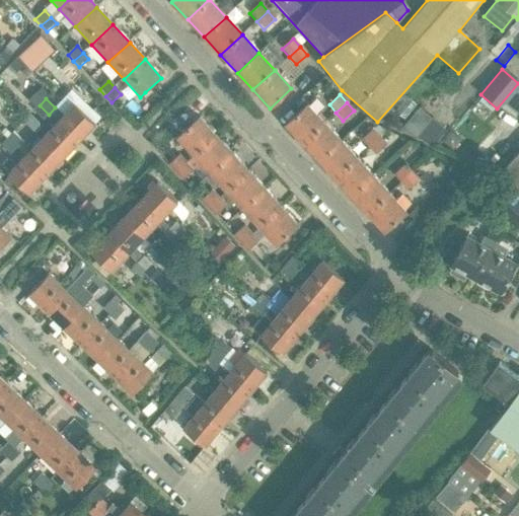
[(49,115),(40,105),(33,112),(43,121),(49,115)]
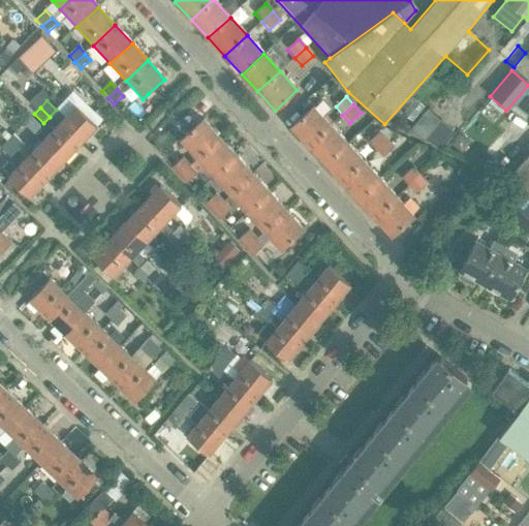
[(97,127),(76,107),(59,125),(81,145),(97,127)]
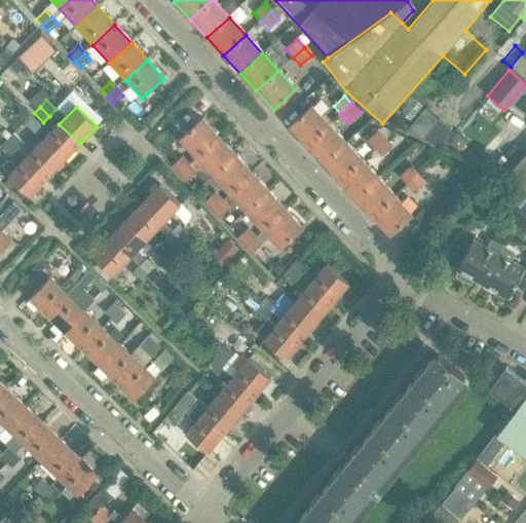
[(306,145),(328,125),(311,107),(290,127),(306,145)]
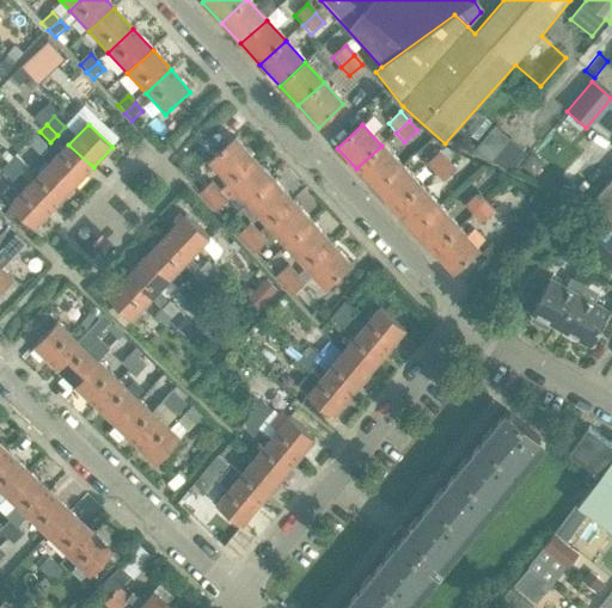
[(491,164),(509,142),(495,130),(473,155),(491,164)]
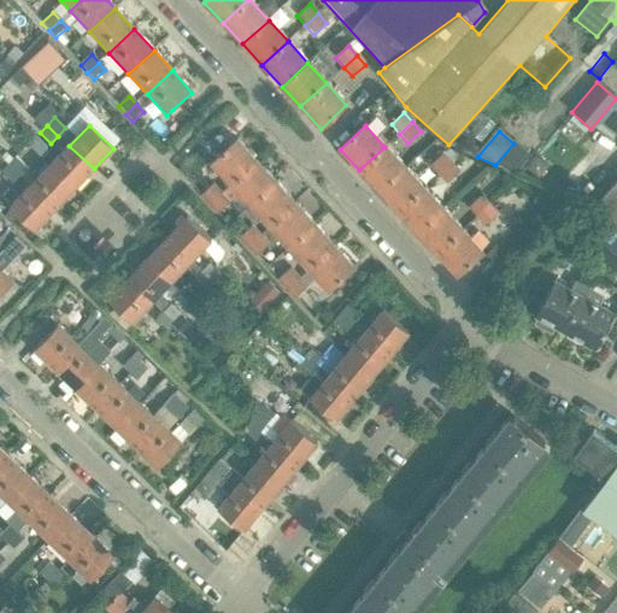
[(35,136),(28,146),(42,159),(46,154),(45,146),(35,136)]
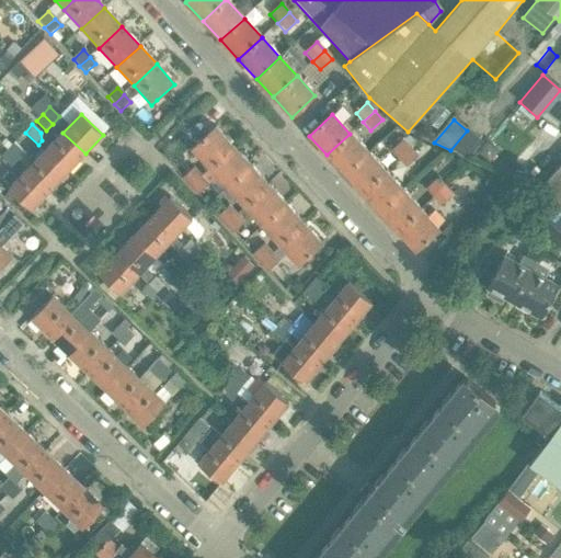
[(190,188),(233,148),(216,128),(192,150),(202,161),(182,179),(190,188)]
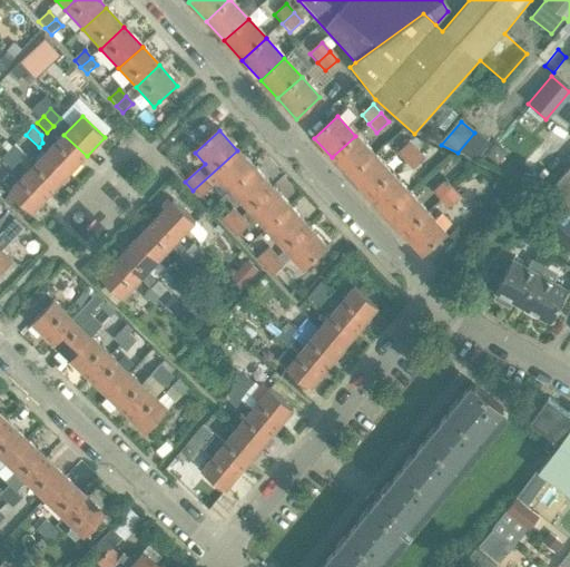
[(475,162),(490,144),(474,133),(458,153),(475,162)]
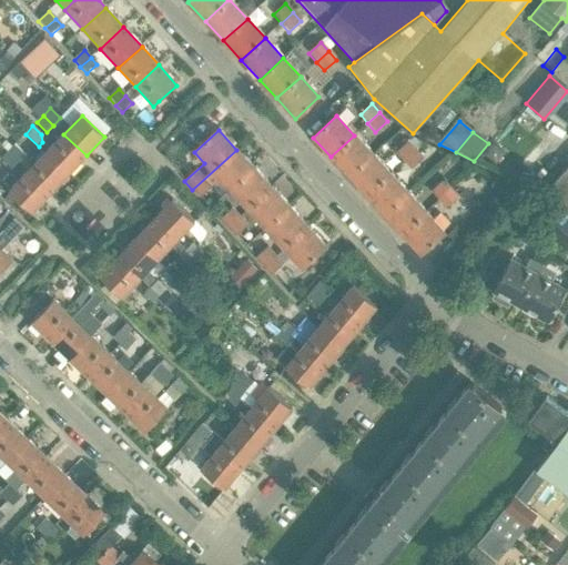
[(87,155),(63,134),(46,153),(68,174),(87,155)]
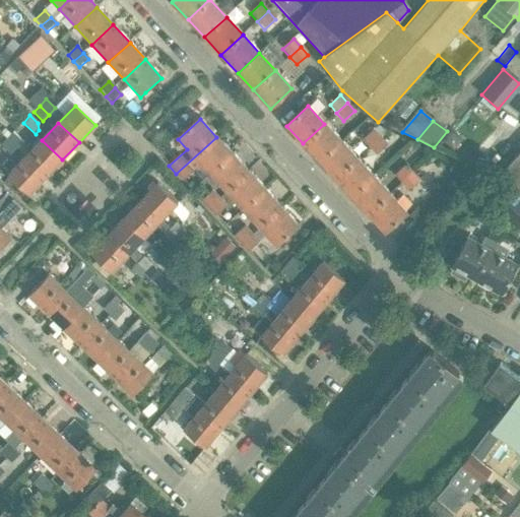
[(319,162),(341,141),(324,124),(303,143),(319,162)]
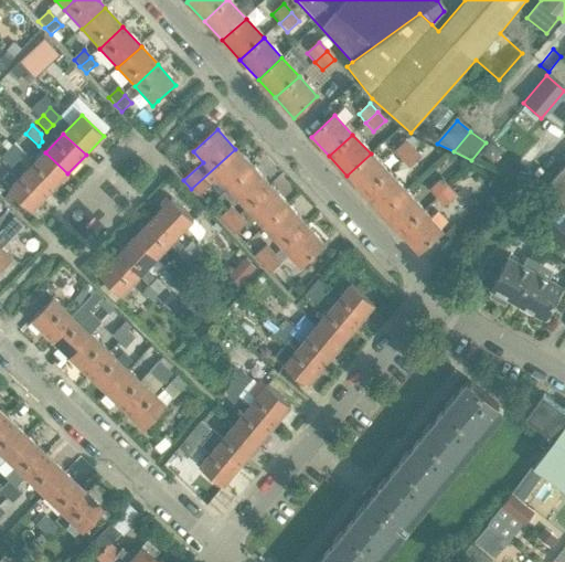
[(401,160),(413,150),(405,141),(394,152),(401,160)]
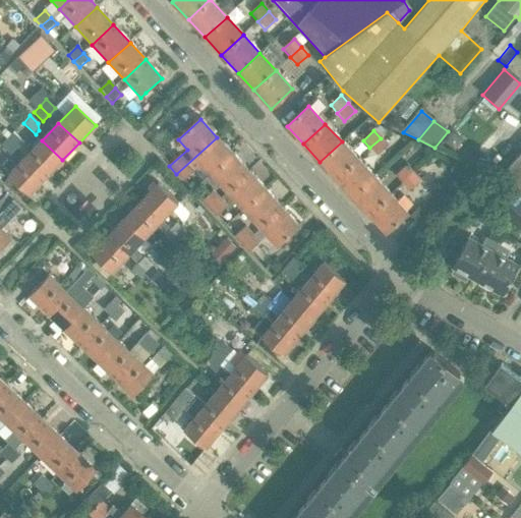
[(21,144),(12,134),(6,140),(15,150),(21,144)]
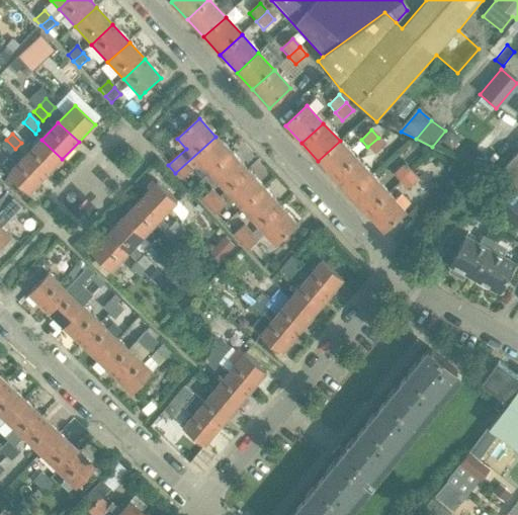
[(158,151),(167,142),(161,135),(151,144),(158,151)]
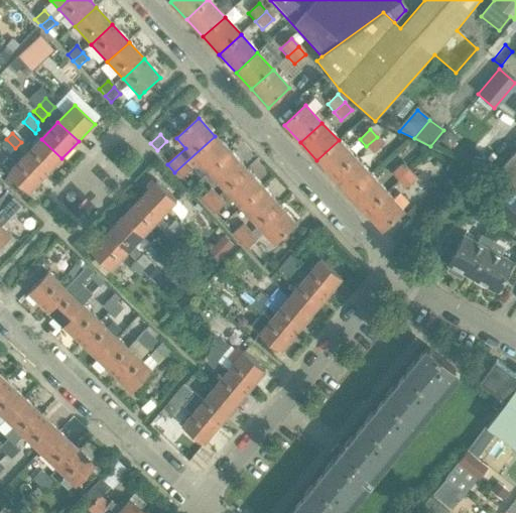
[(210,173),(231,153),(215,136),(174,172),(181,179),(201,163),(210,173)]
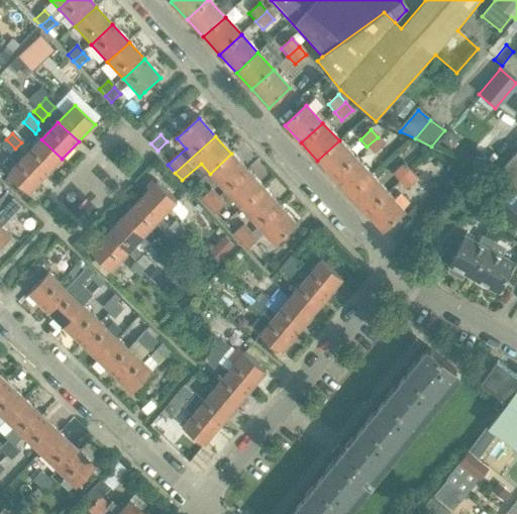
[(375,155),(385,145),(378,137),(367,146),(375,155)]
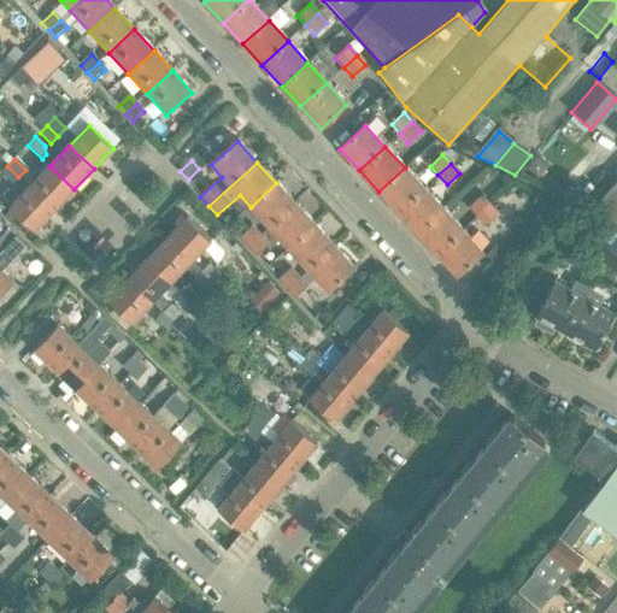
[(18,177),(7,166),(0,174),(11,184),(18,177)]
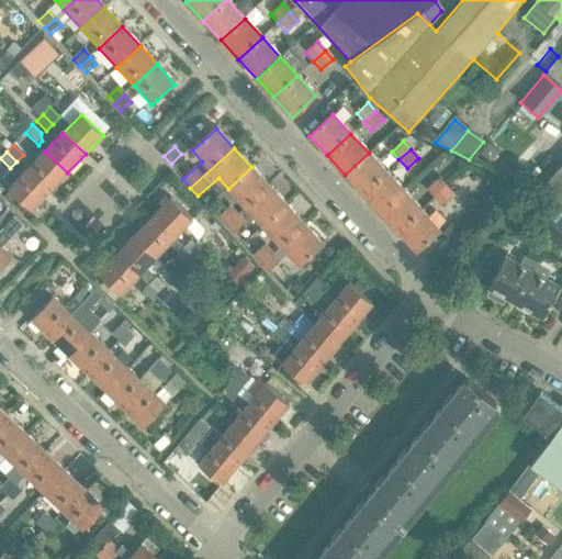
[(67,172),(45,152),(26,171),(48,192),(67,172)]
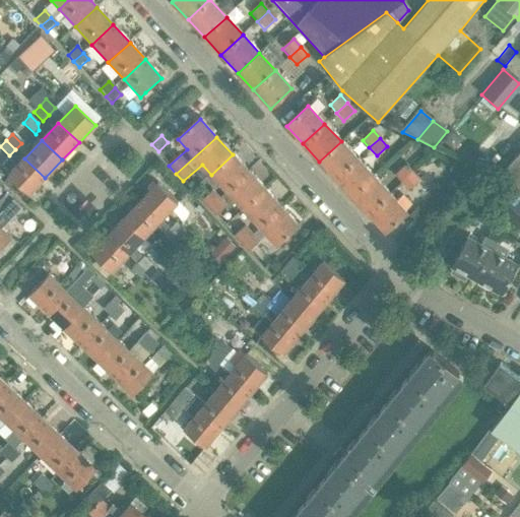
[(335,179),(356,159),(341,141),(319,162),(335,179)]
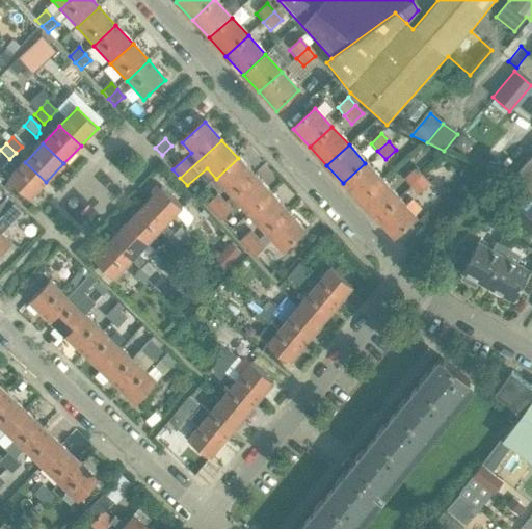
[(531,157),(513,179),(531,195),(531,157)]
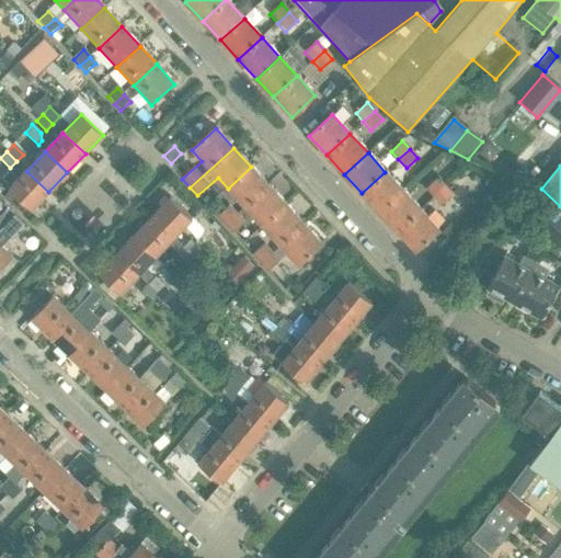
[(245,207),(268,186),(251,167),(228,189),(245,207)]
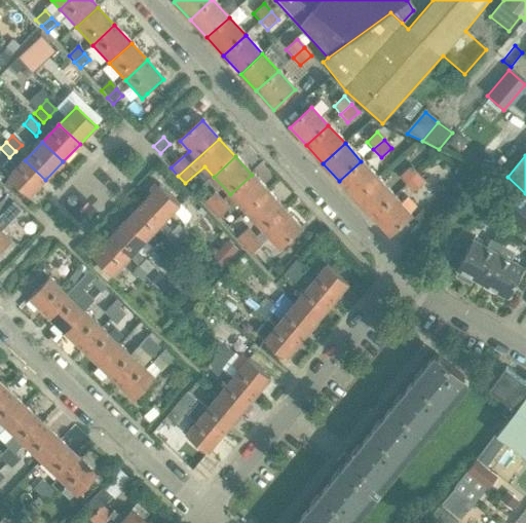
[(29,197),(45,180),(25,160),(8,177),(29,197)]
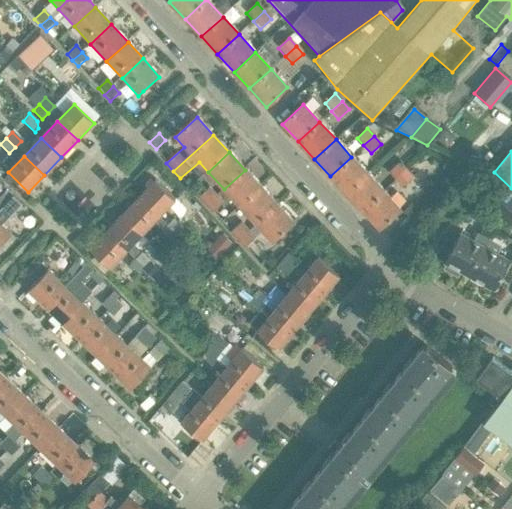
[(367,174),(351,157),(330,176),(346,193),(367,174)]
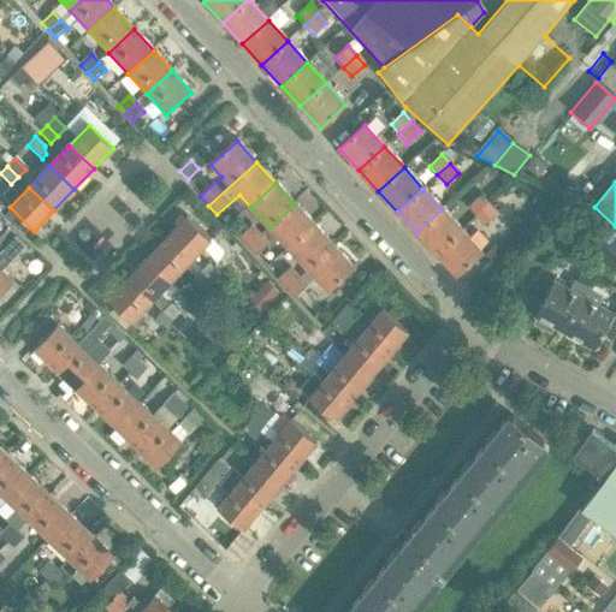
[(489,206),(479,196),(467,208),(475,217),(489,206)]
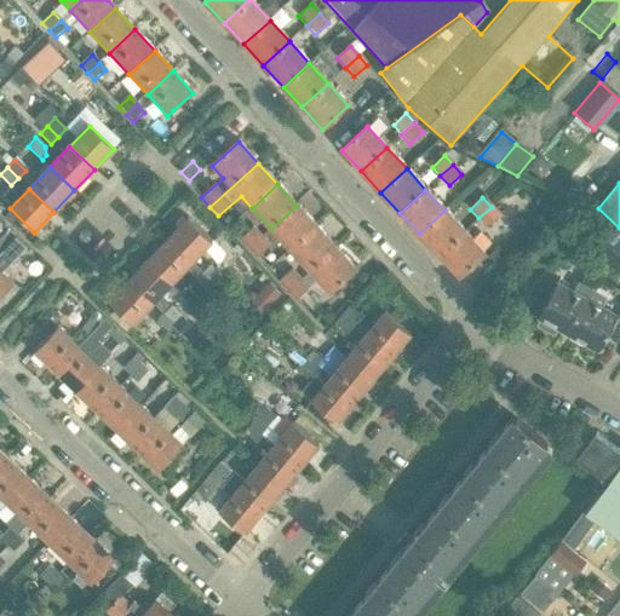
[(291,251),(316,226),(297,206),(271,229),(291,251)]
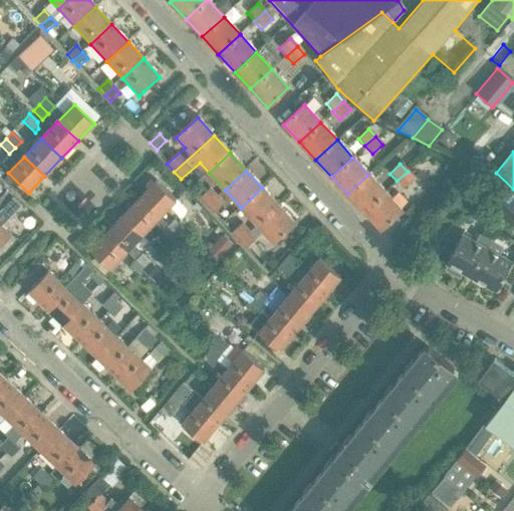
[(405,189),(415,180),(408,172),(397,181),(405,189)]
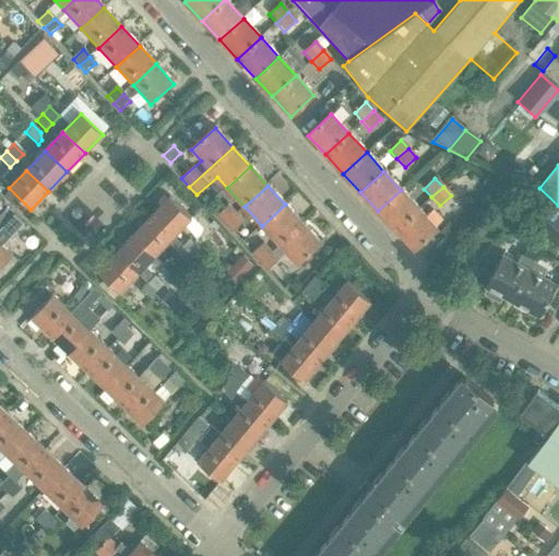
[(395,231),(419,210),(401,190),(378,211),(395,231)]
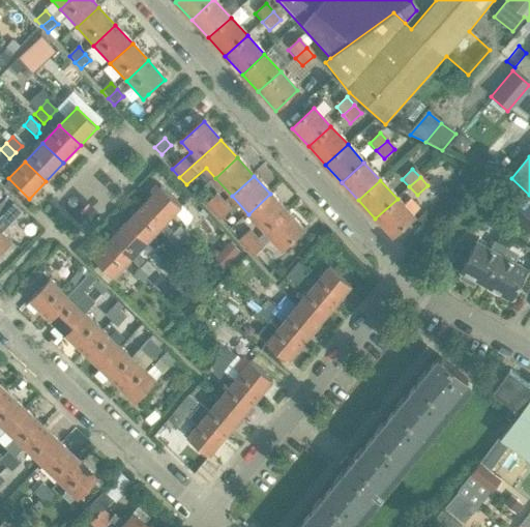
[(181,207),(159,187),(143,205),(149,211),(164,225),(181,207)]
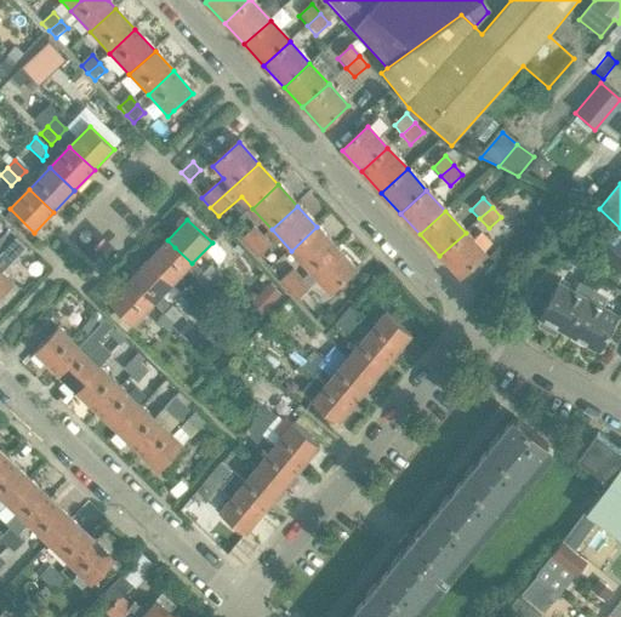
[(311,272),(336,249),(317,227),(291,251),(311,272)]
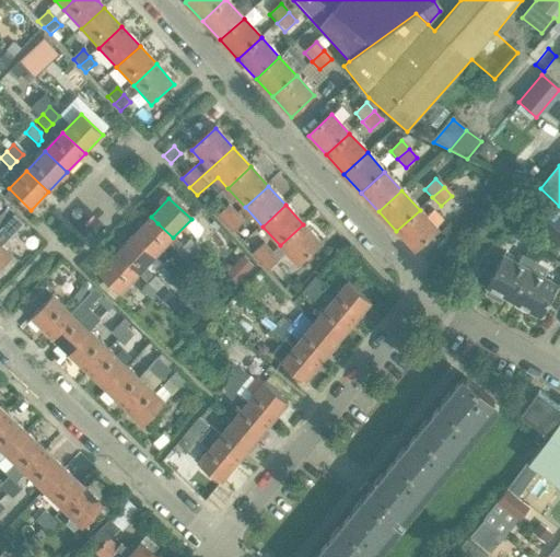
[(225,225),(236,215),(228,206),(217,217),(225,225)]
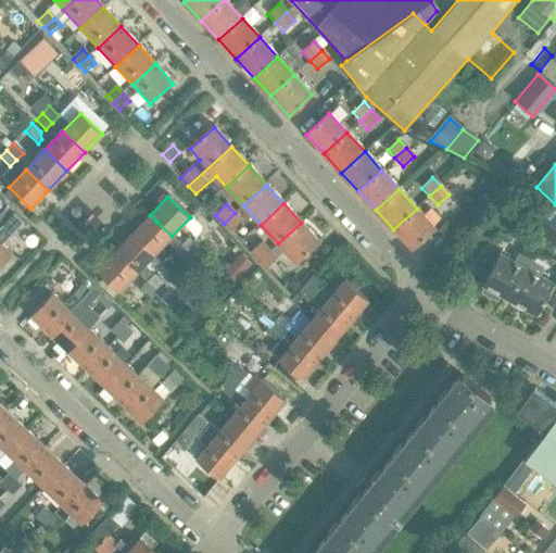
[(543,237),(555,221),(555,211),(550,205),(532,227),(543,237)]
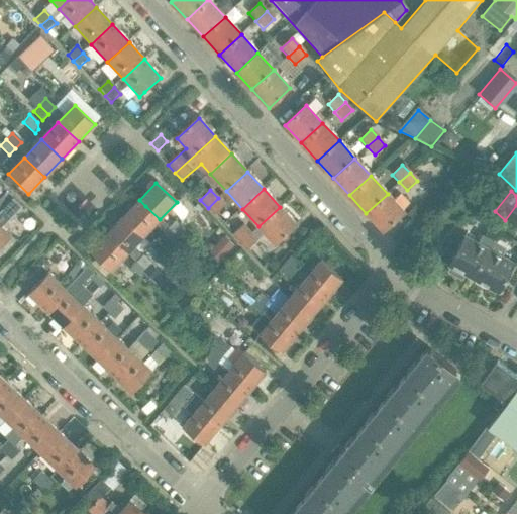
[(383,231),(404,211),(388,194),(366,213),(383,231)]
